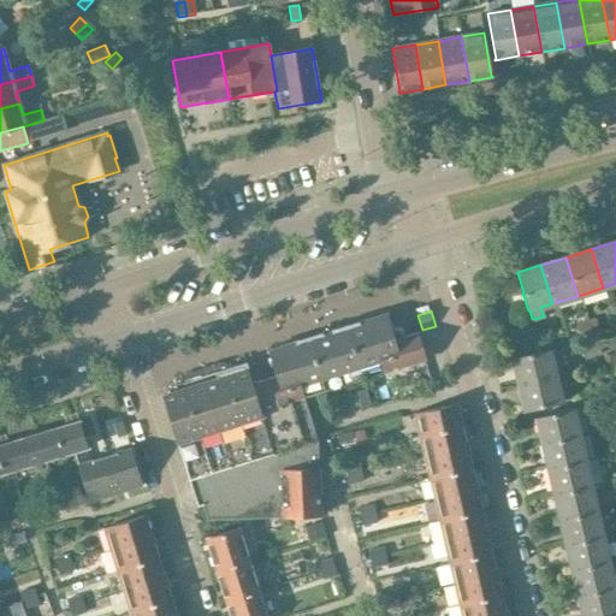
[(349,325),(344,327),(361,380),(425,360),(416,333),(406,337),(403,331),(402,329),(400,327),(396,327),(391,329),(386,317),(386,314),(373,318),(369,318),(367,319),(365,321),(357,323),(355,323),(351,324),(349,325)]
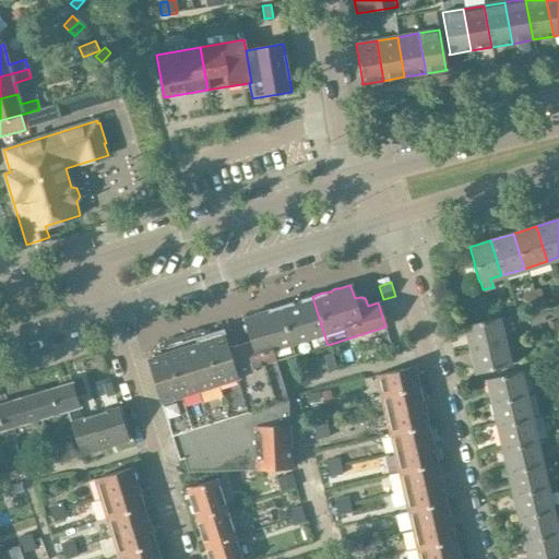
[(544,300),(542,292),(535,293),(537,302),(544,300)]
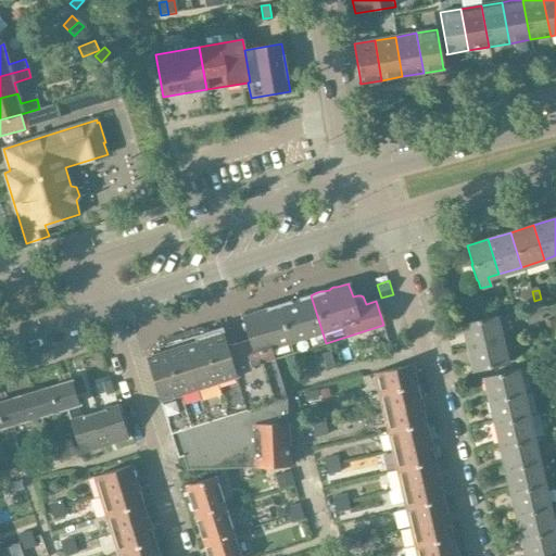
[(534,301),(532,291),(525,293),(527,302),(534,301)]
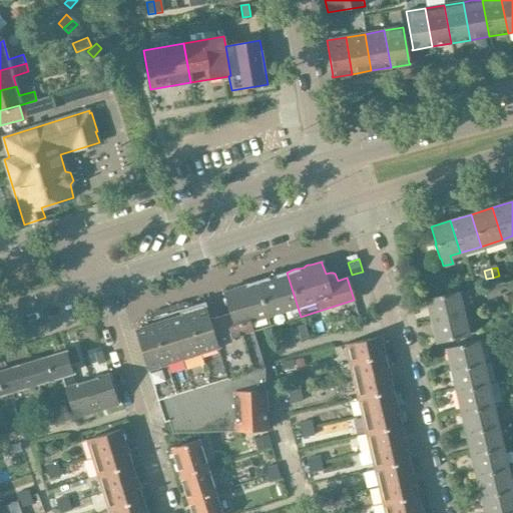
[(263,280),(254,283),(269,327),(301,317),(287,273),(283,274),(280,274),(277,275),(275,276),(270,278),(267,278),(265,279),(263,280)]
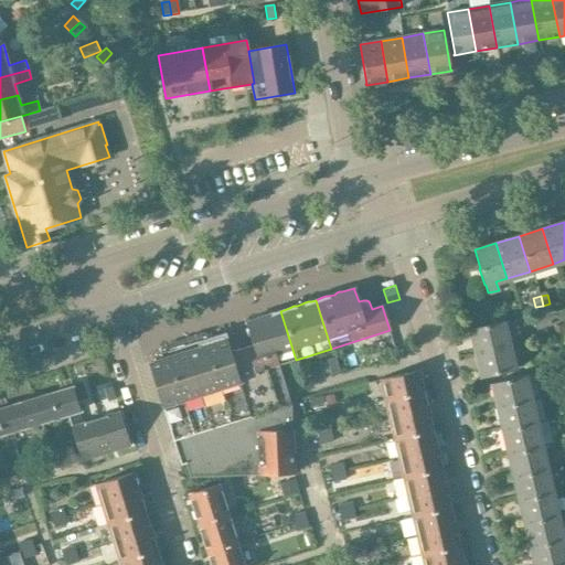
[(253,345),(231,352),(238,377),(278,365),(296,360),(280,311),(279,311),(276,311),(274,312),(272,315),(266,316),(263,316),(259,316),(257,318),(245,322),(253,345)]
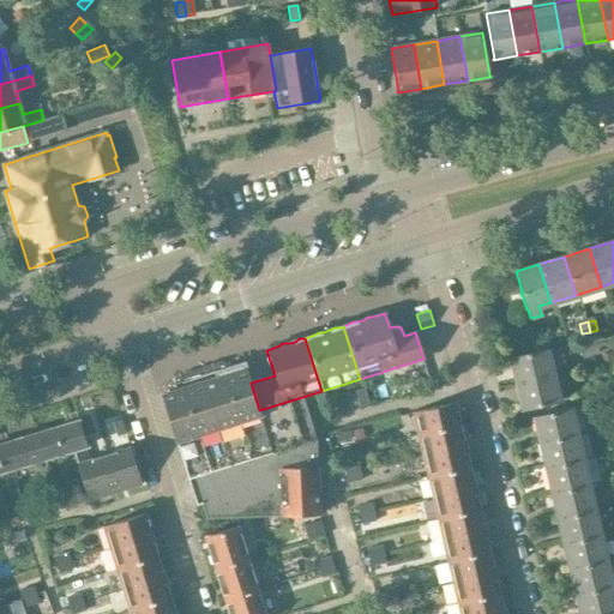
[(511,357),(517,383),(553,374),(547,349),(511,357)]
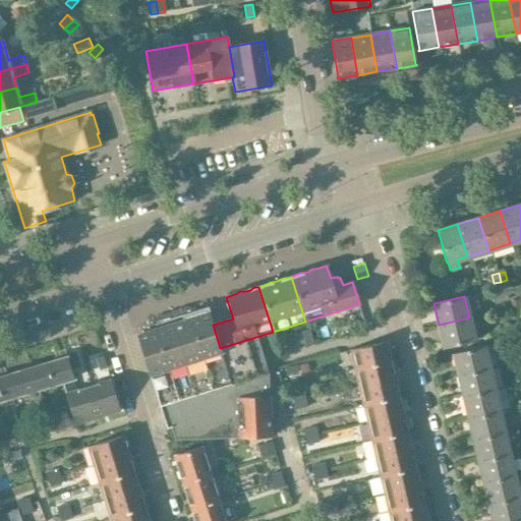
[(511,300),(512,307),(520,305),(520,302),(520,298),(511,300)]
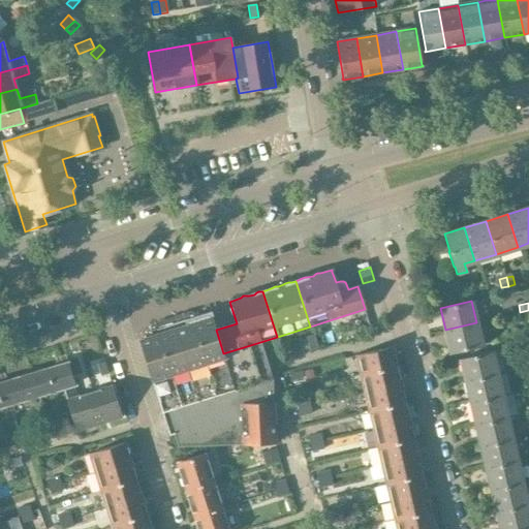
[(528,310),(520,312),(522,320),(528,317),(528,310)]
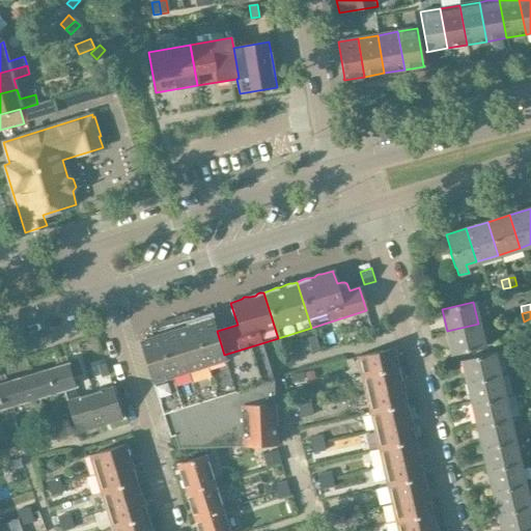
[(152,337),(139,341),(170,437),(173,436),(177,447),(177,449),(276,445),(274,384),(274,383),(261,343),(224,355),(217,331),(211,312),(195,317),(194,315),(191,314),(175,318),(173,322),(174,324),(150,331),(152,337)]
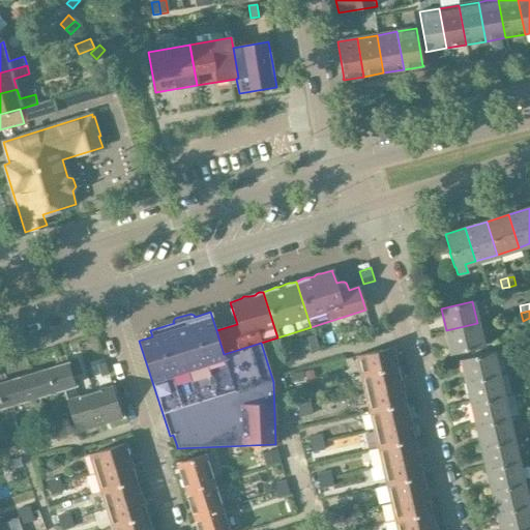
[(477,323),(446,330),(451,353),(482,347),(477,323)]
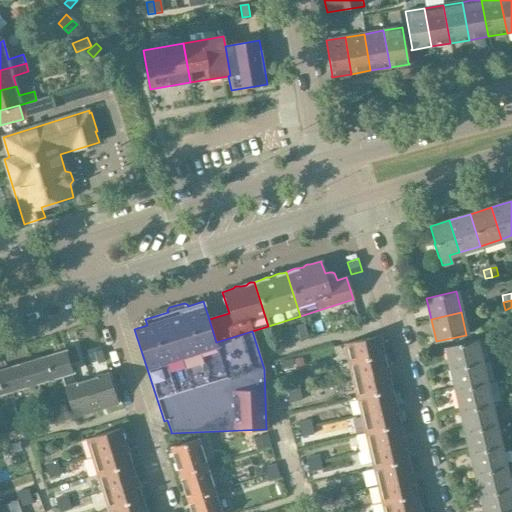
[(300,339),(307,336),(303,324),(296,326),(300,339)]
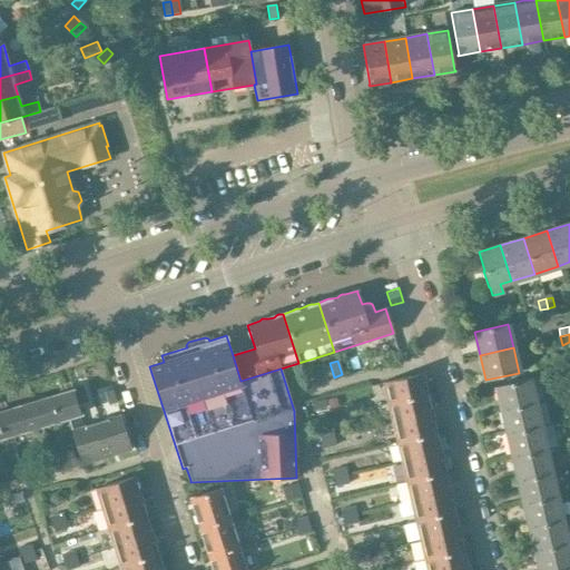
[(383,383),(389,404),(428,395),(423,374),(383,383)]
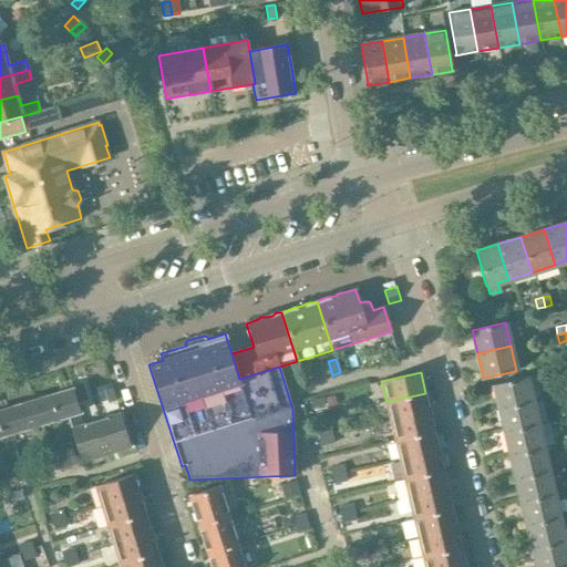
[(494,384),(500,409),(533,401),(527,378),(494,384)]
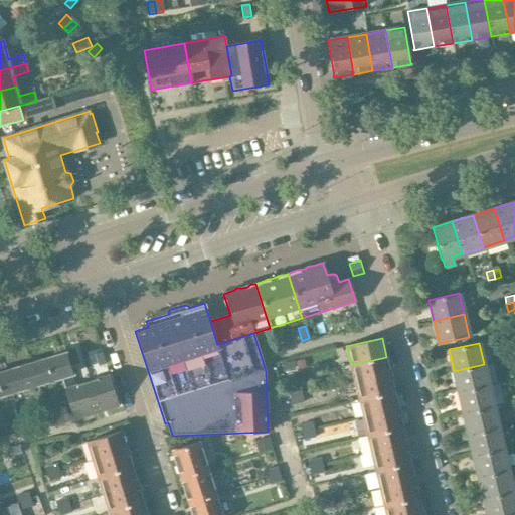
[(106,364),(102,352),(95,354),(99,366),(106,364)]
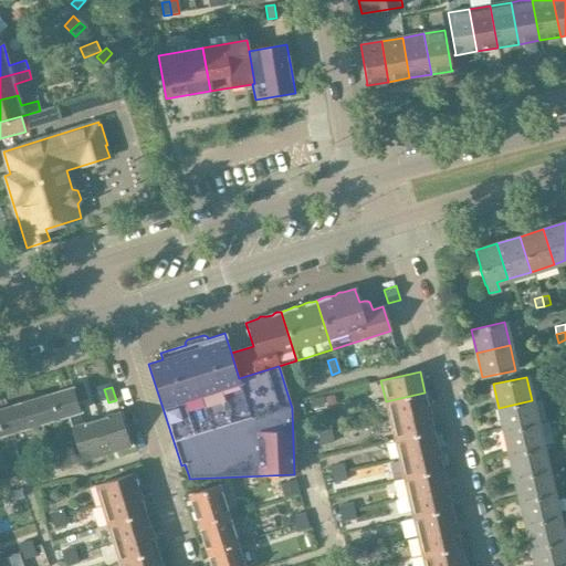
[(80,411),(73,388),(33,400),(41,422),(67,415),(77,411),(80,411)]
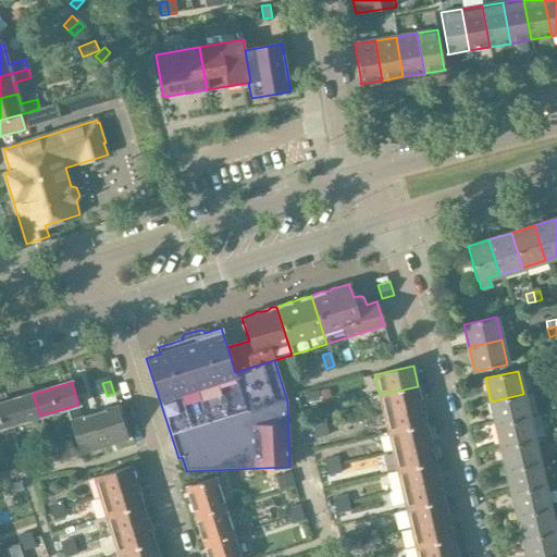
[(418,386),(380,395),(384,415),(422,405),(418,386)]
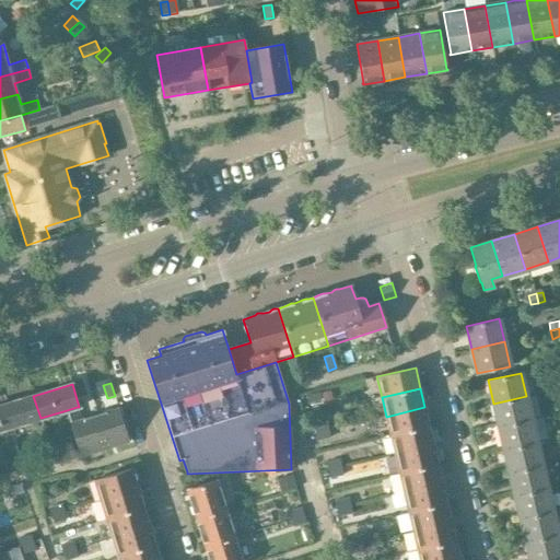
[(319,392),(306,395),(308,403),(322,400),(319,392)]
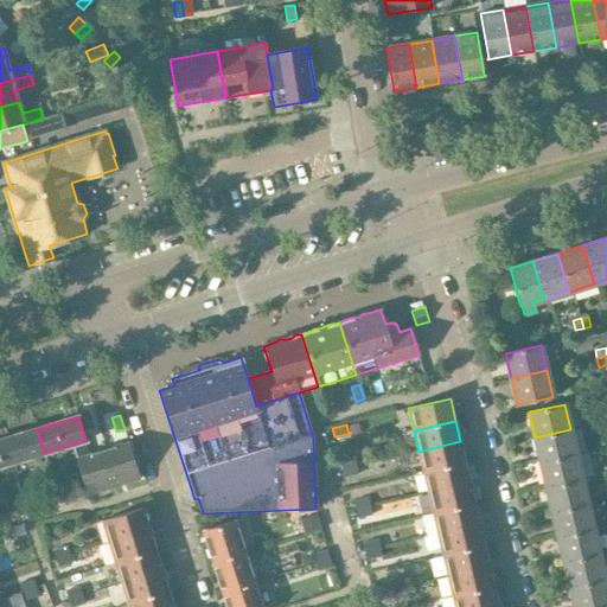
[(36,429),(0,440),(0,458),(2,466),(44,453),(36,429)]
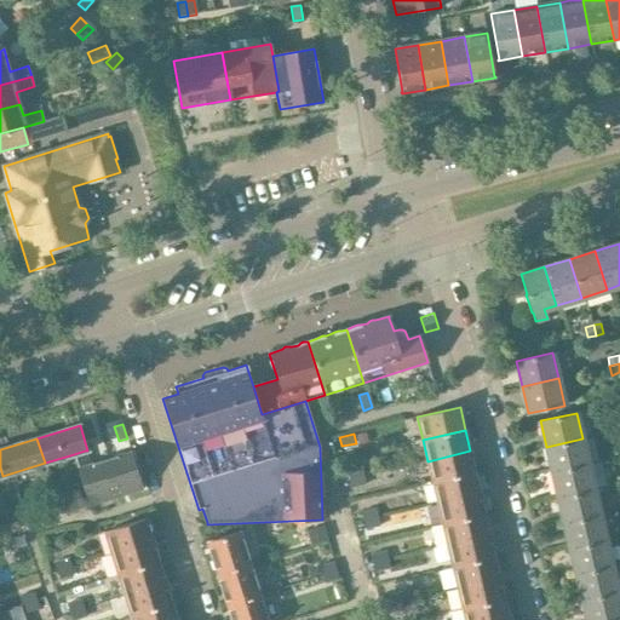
[(583,438),(546,447),(552,472),(589,464),(583,438)]
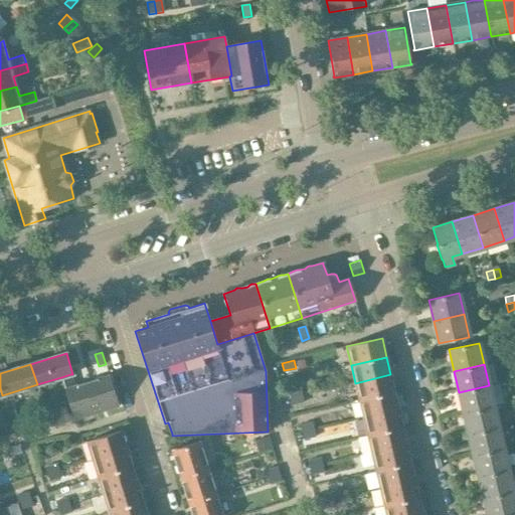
[(97,412),(88,382),(74,386),(70,374),(61,377),(74,419),(97,412)]
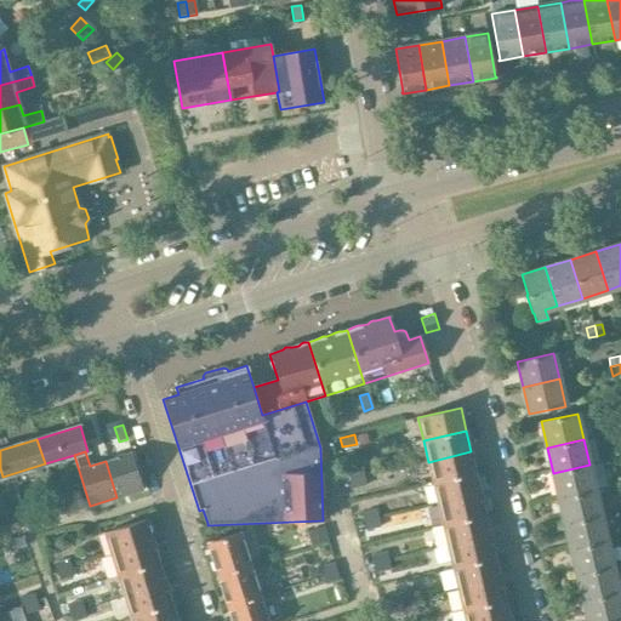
[(471,451),(428,462),(433,483),(476,473),(471,451)]
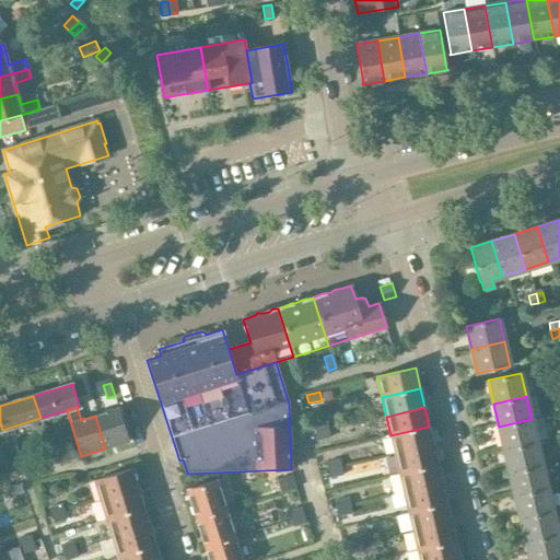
[(129,442),(118,408),(95,416),(105,448),(129,442)]
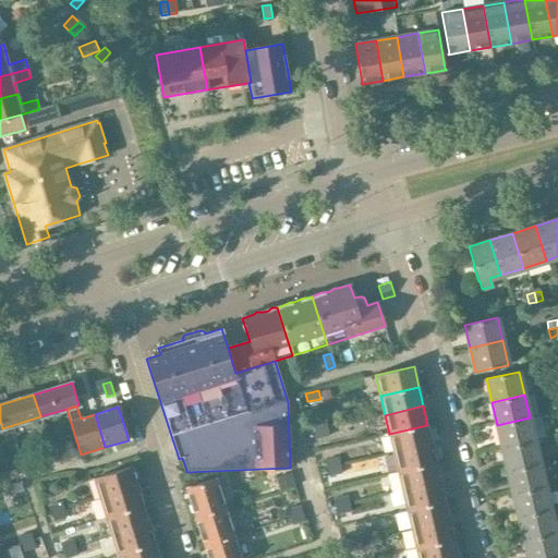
[(530,417),(497,425),(502,448),(535,440),(530,417)]
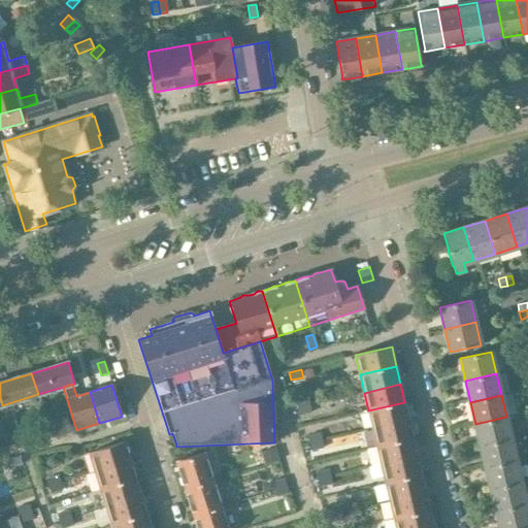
[(309,405),(307,398),(295,401),(296,401),(289,402),(290,409),(297,407),(297,408),(309,405)]
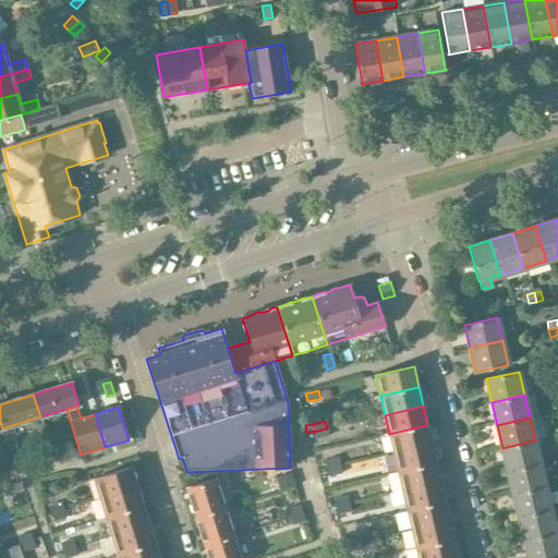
[(427,425),(389,434),(393,453),(433,445),(427,425)]
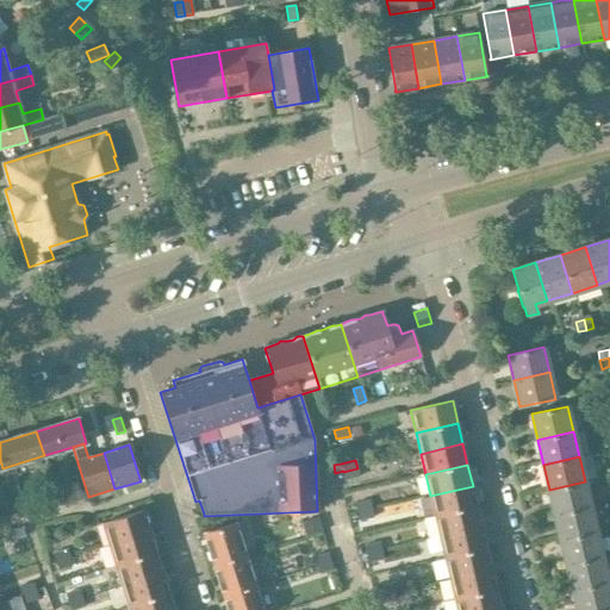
[(358,468),(343,472),(346,480),(360,477),(358,468)]
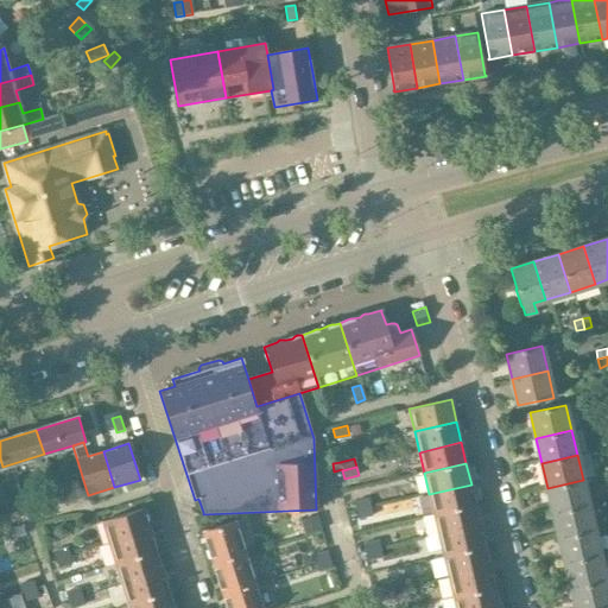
[(68,483),(70,491),(81,488),(78,480),(68,483)]
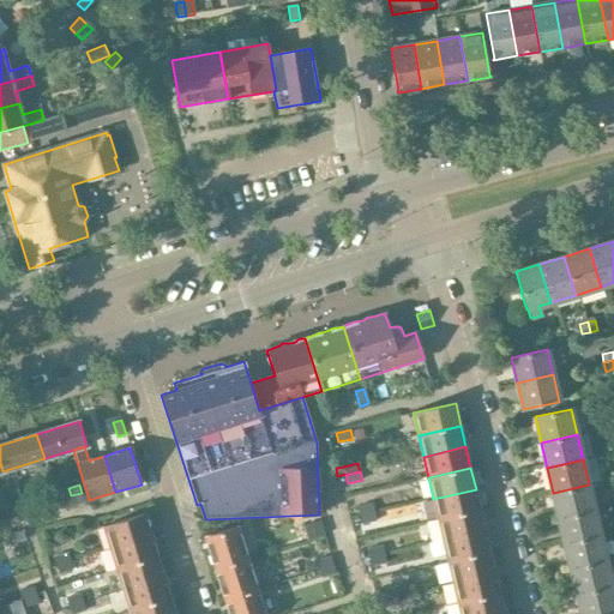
[(589,485),(553,493),(559,518),(595,510),(589,485)]
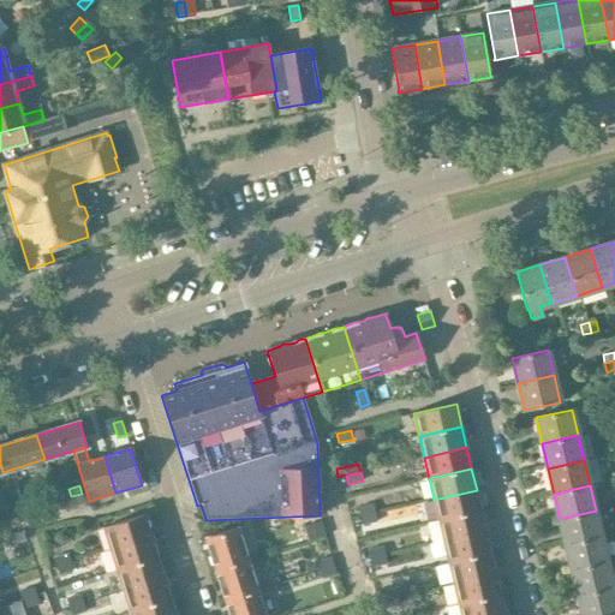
[(477,490),(434,500),(439,521),(482,511),(477,490)]
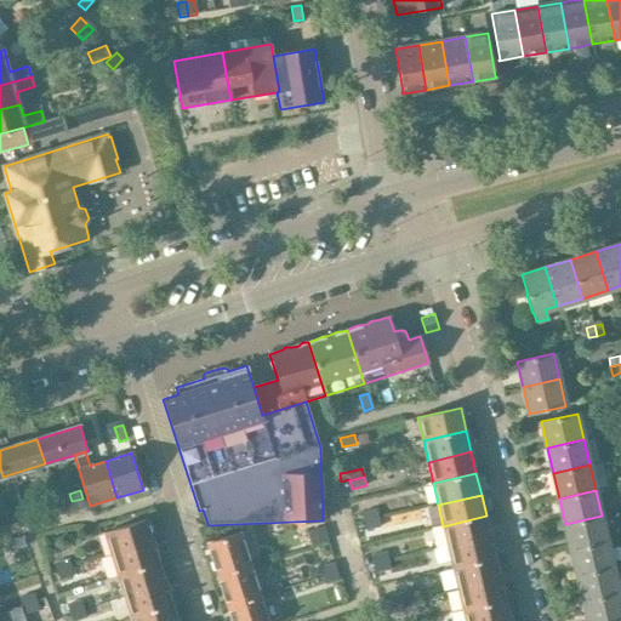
[(21,503),(12,507),(16,522),(26,518),(21,503)]
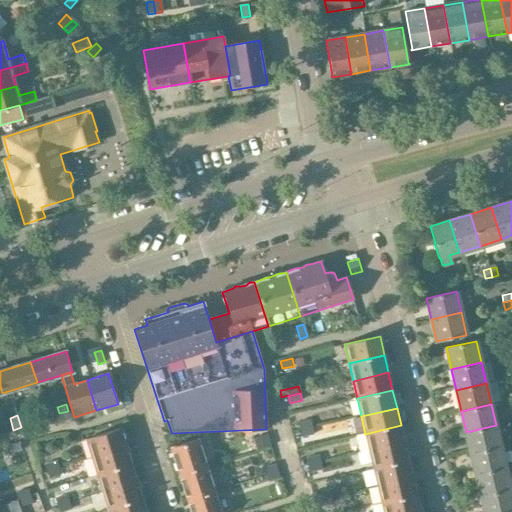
[(3,420),(7,432),(13,430),(10,418),(3,420)]
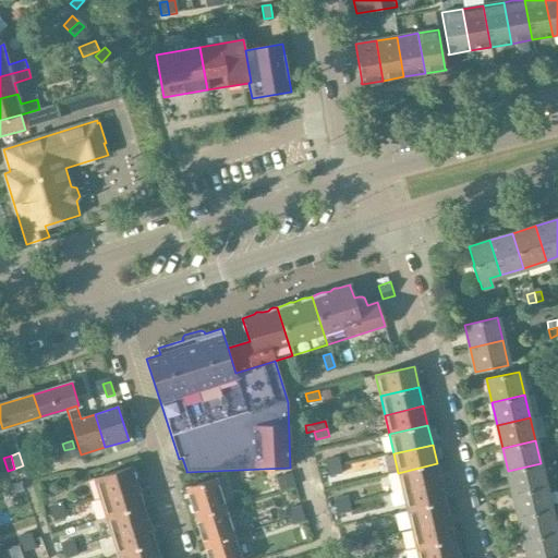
[(325,461),(327,470),(340,466),(338,458),(325,461)]
